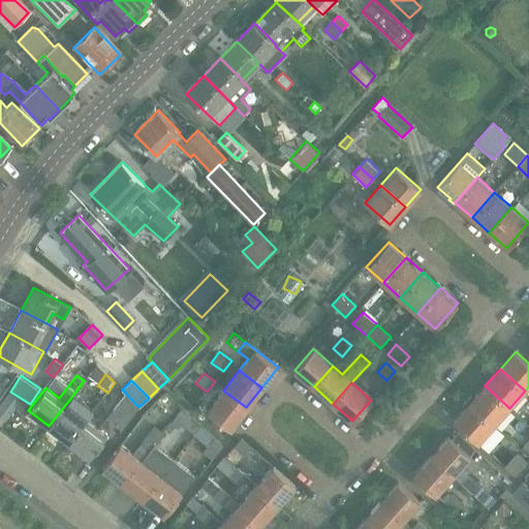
[(485,385),(469,403),(495,426),(509,408),(485,385)]
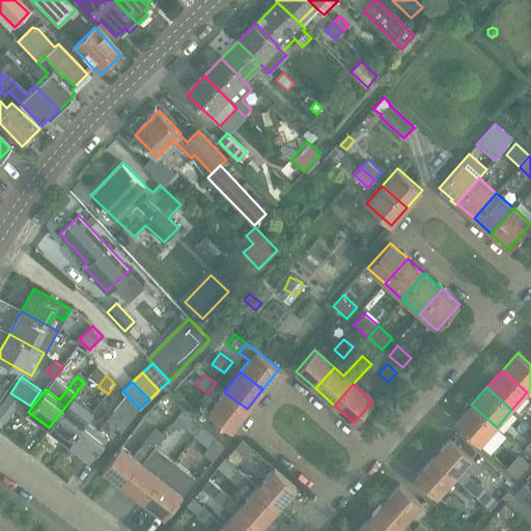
[(208,413),(230,429),(247,409),(224,392),(208,413)]
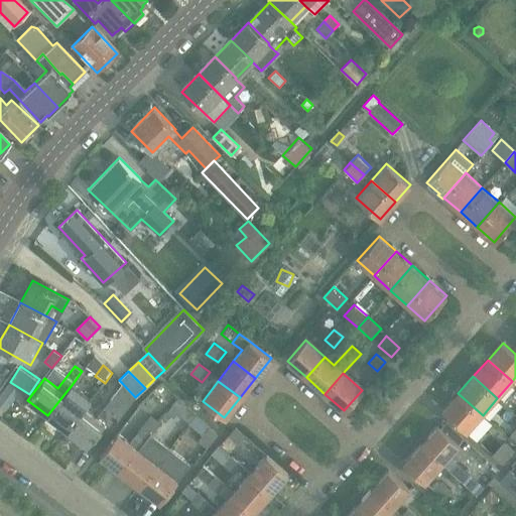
[(118,419),(135,397),(122,383),(96,417),(85,408),(68,430),(88,446),(105,424),(112,414),(118,419)]
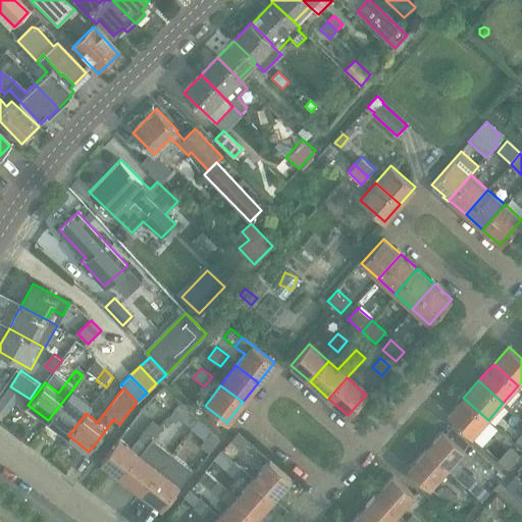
[(48,420),(68,435),(86,413),(93,404),(72,389),(48,420)]
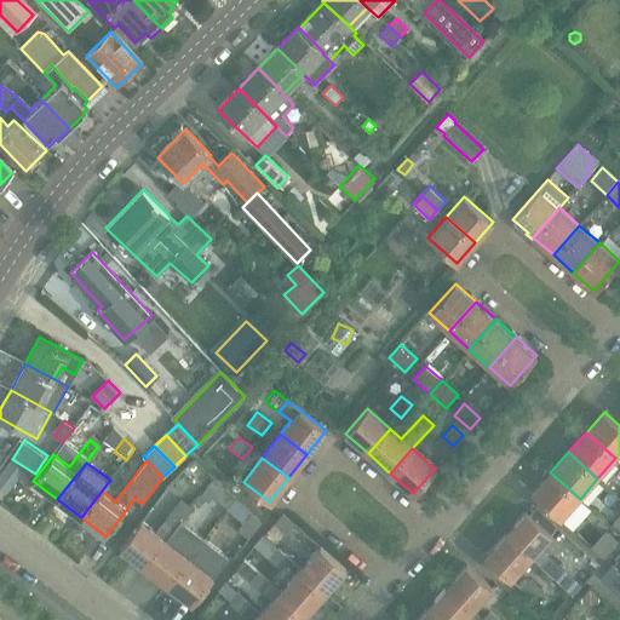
[(561,520),(580,499),(550,472),(532,493),(561,520)]
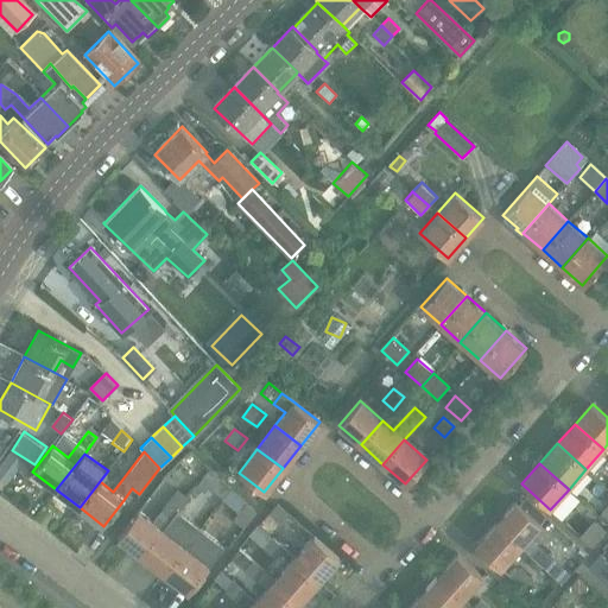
[(209,470),(195,487),(203,493),(207,488),(216,476),(209,470)]
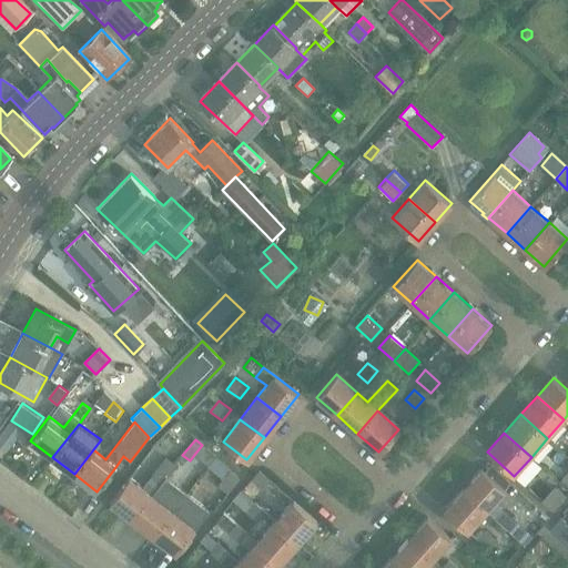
[(130,477),(111,501),(133,519),(152,494),(153,495),(166,477),(174,465),(164,458),(142,487),(130,477)]
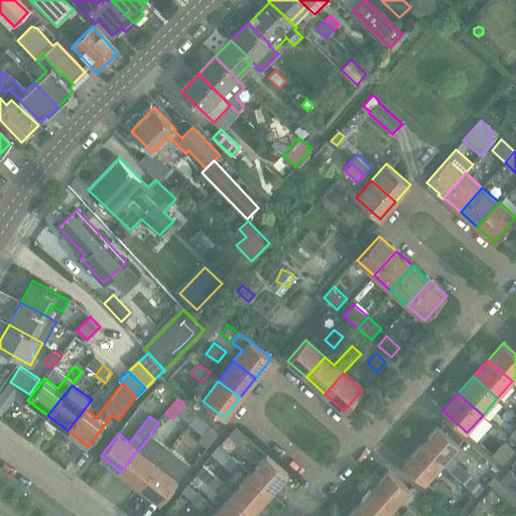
[(195,416),(187,424),(201,434),(207,427),(208,426),(195,416)]
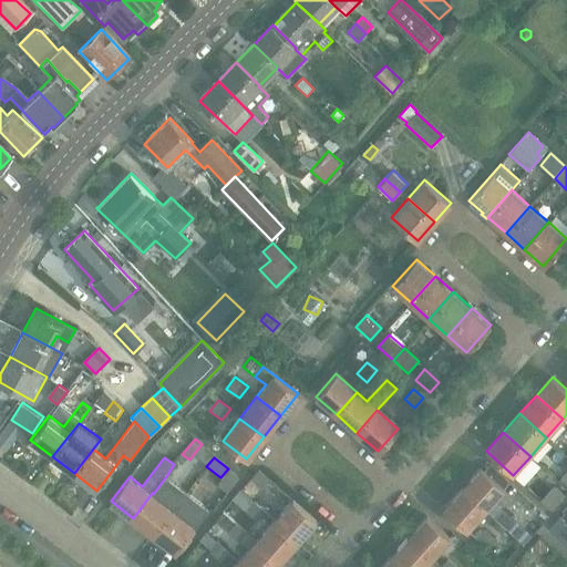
[(505,488),(482,467),(463,488),(486,509),(505,488)]
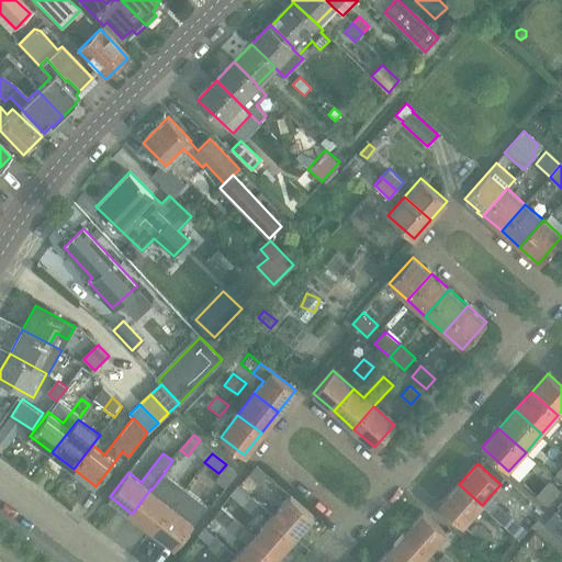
[(218,473),(214,480),(225,489),(236,474),(225,465),(218,473)]
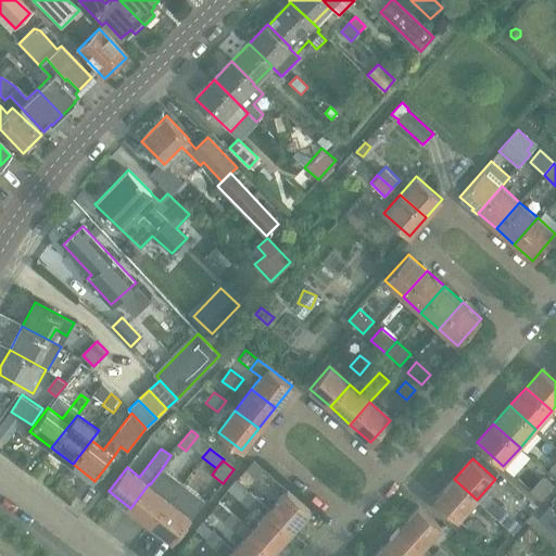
[(255,479),(263,470),(253,462),(244,470),(255,479)]
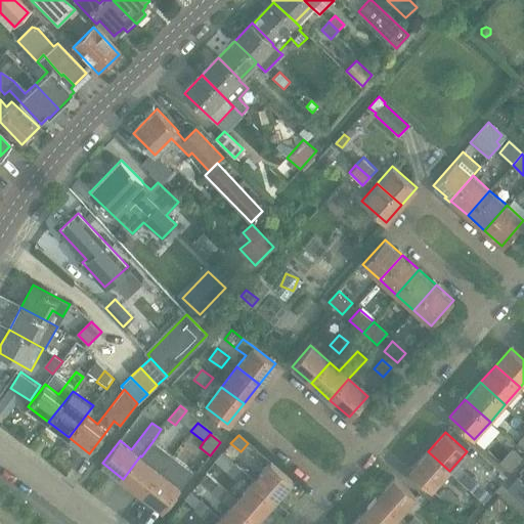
[(140,455),(123,479),(142,494),(172,455),(154,440),(141,456),(140,455)]
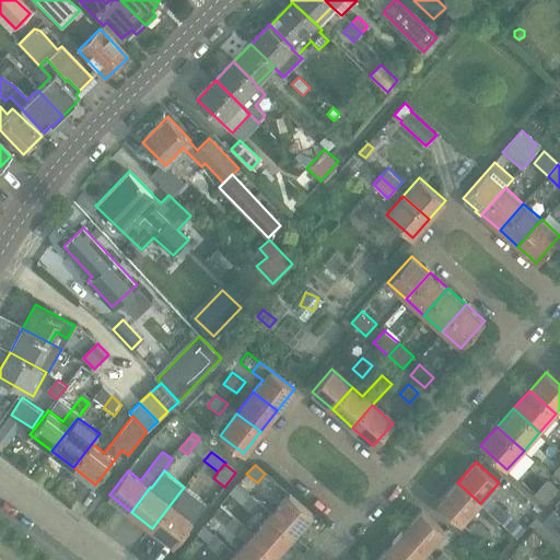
[(547,479),(534,493),(545,504),(559,489),(547,479)]
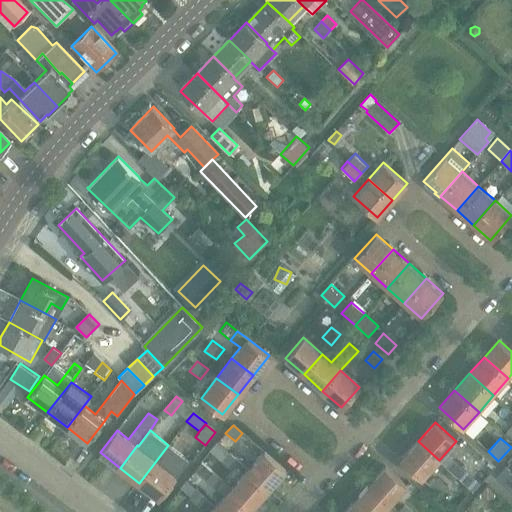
[(422,479),(439,460),(418,441),(401,460),(422,479)]
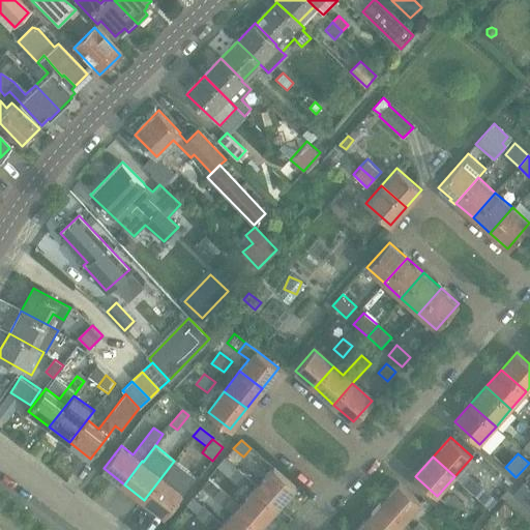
[(174,461),(144,500),(165,516),(196,476),(174,461)]
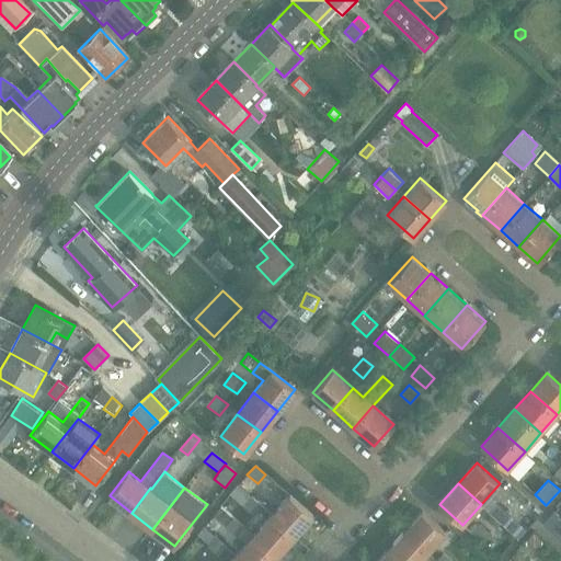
[(294,536),(312,515),(289,494),(273,513),(271,515),(294,536)]
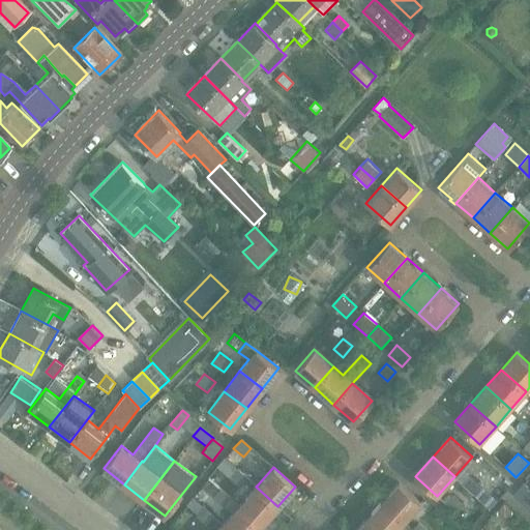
[(236,469),(231,476),(241,486),(246,478),(236,469)]
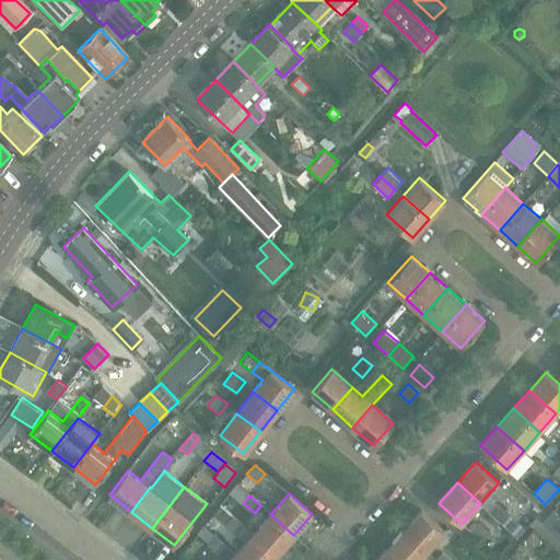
[(497,503),(488,513),(499,522),(508,512),(497,503)]
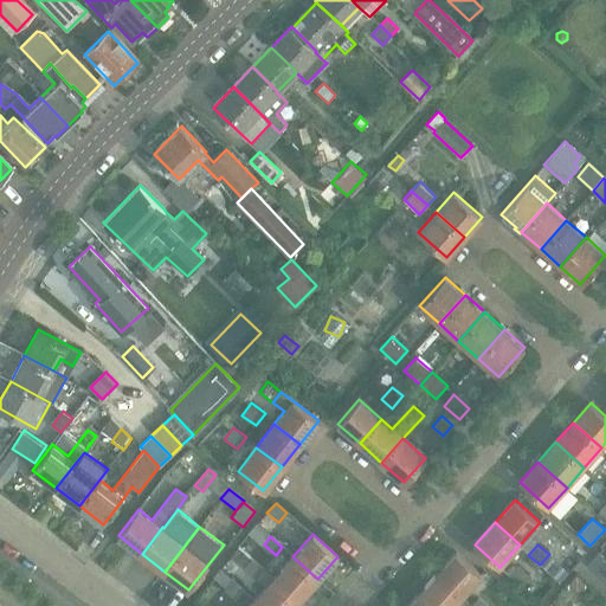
[(456,553),(436,574),(461,597),(481,574),(456,553)]
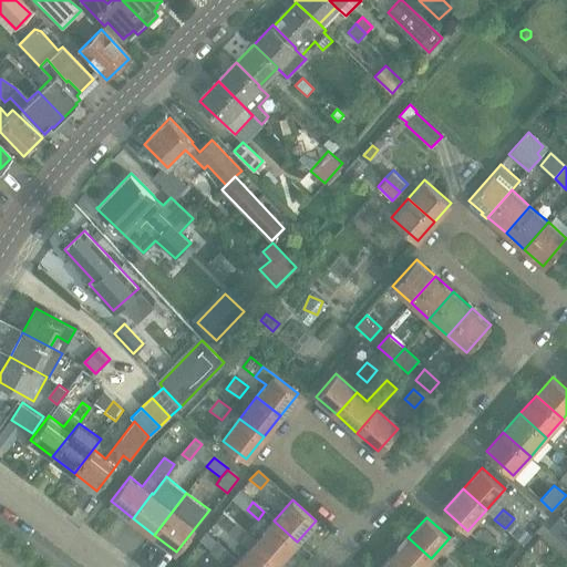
[(566,523),(559,517),(550,528),(566,543),(566,523)]
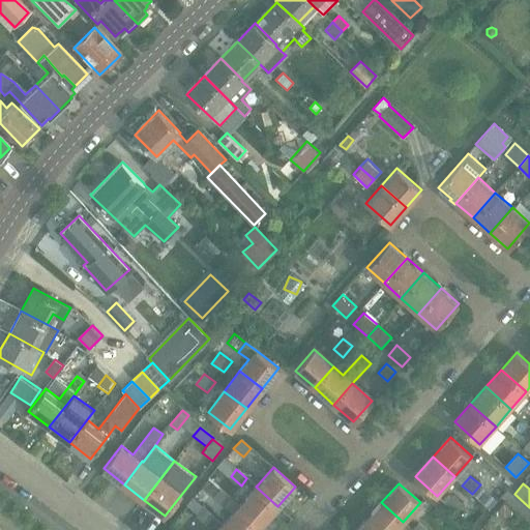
[(256,487),(239,506),(261,525),(277,506),(256,487)]
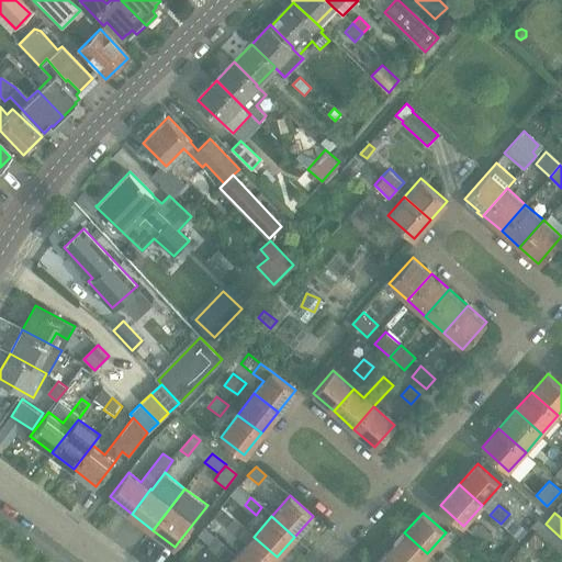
[(246,544),(237,554),(236,557),(242,561),(271,561),(277,557),(233,518),(225,526),(246,544)]
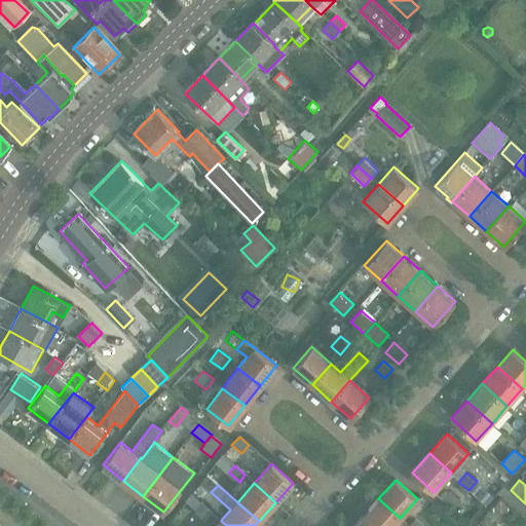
[(460,500),(449,490),(441,499),(452,510),(460,500)]
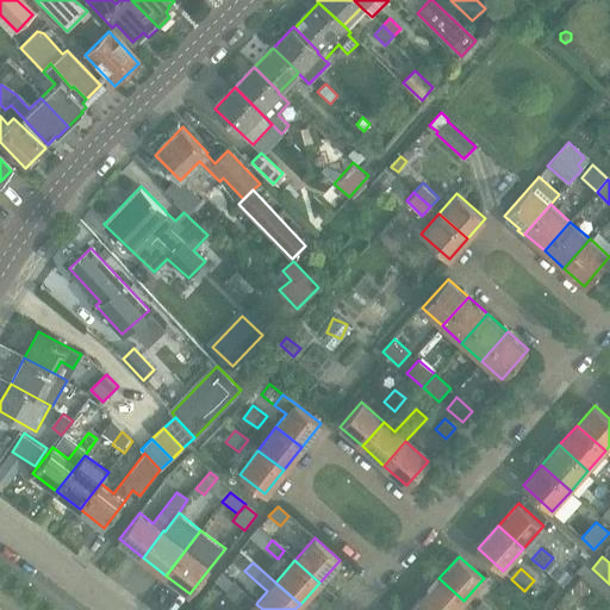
[(572,596),(590,595),(590,587),(579,577),(571,586),(572,596)]
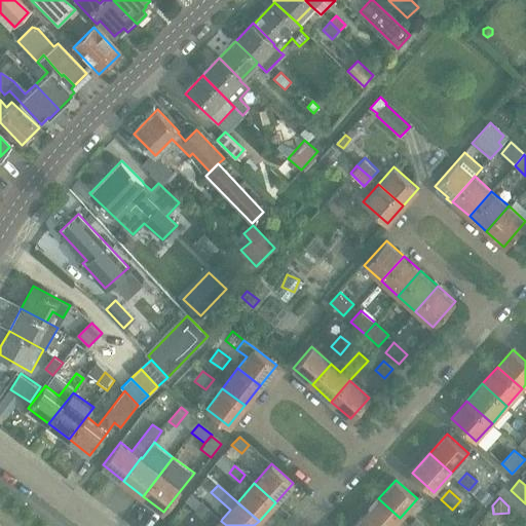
[(378,498),(362,518),(371,525),(391,525),(400,518),(378,498)]
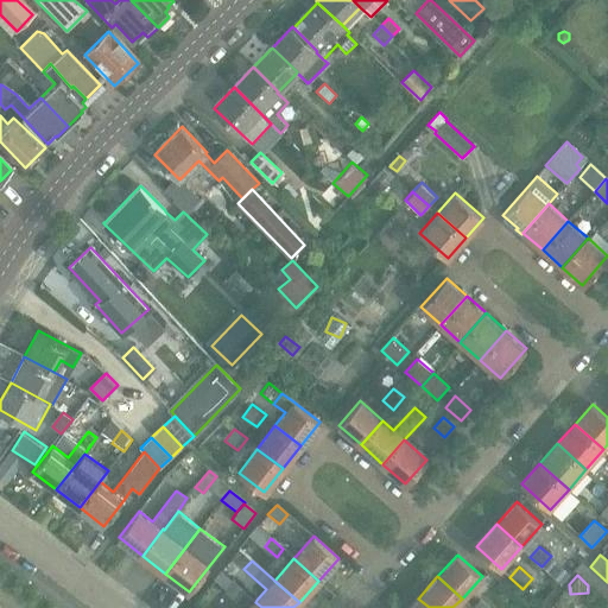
[(233,582),(226,590),(238,600),(244,593),(233,582)]
